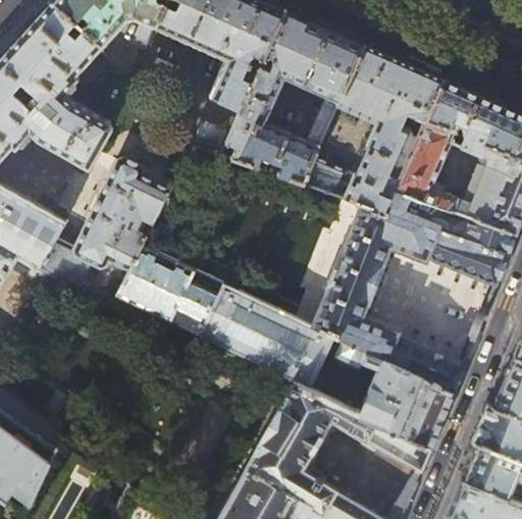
[(55,0),(54,2),(104,48),(129,19),(137,18),(159,28),(169,0),(55,0)]
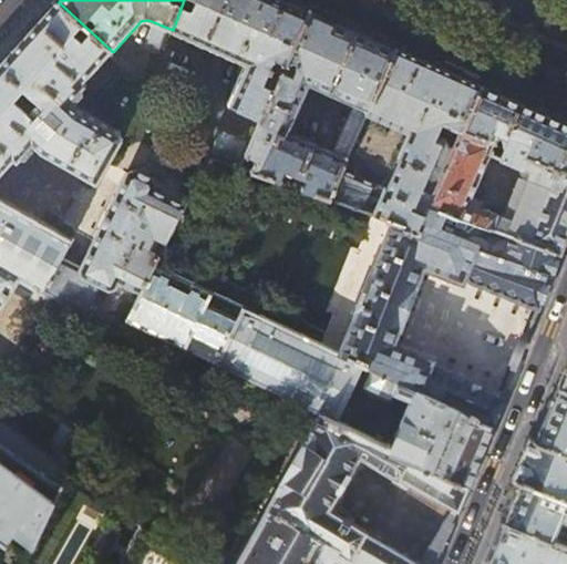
[(297,0),(184,0),(173,30),(248,64),(219,131),(210,151),(212,153),(241,164),(312,7),(297,0)]
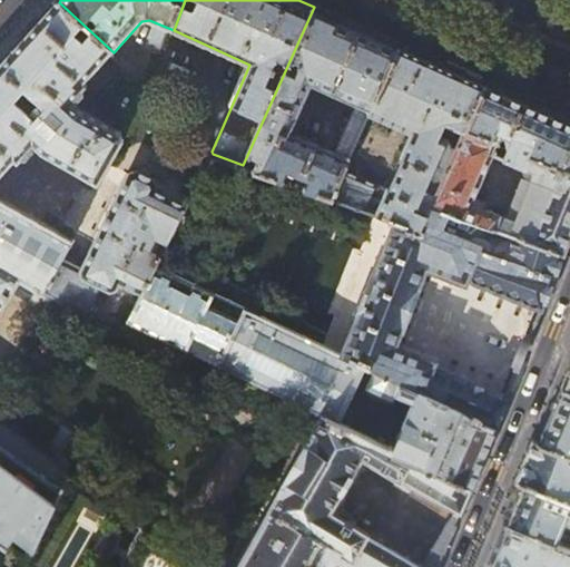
[(86,82),(114,52),(59,2),(32,32),(0,67),(0,176),(10,166),(13,168),(29,150),(40,158),(94,189),(124,144),(125,140),(125,137),(124,135),(121,133),(82,110),(75,103),(89,86),(86,82)]
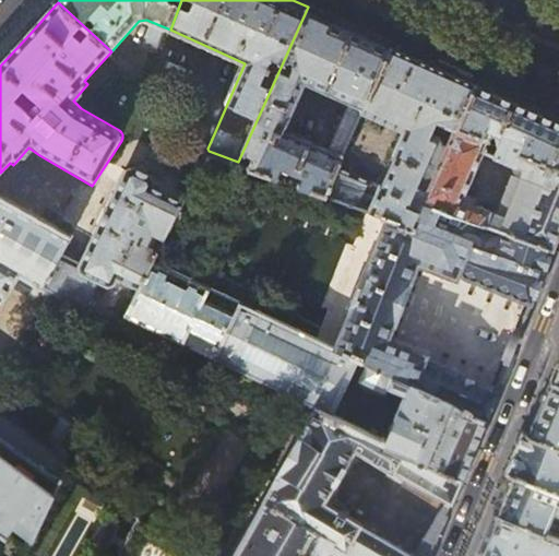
[(323,194),(336,167),(361,110),(392,45),(347,25),(308,7),(238,162),(278,177),(283,166),(304,175),(300,185),(323,194)]
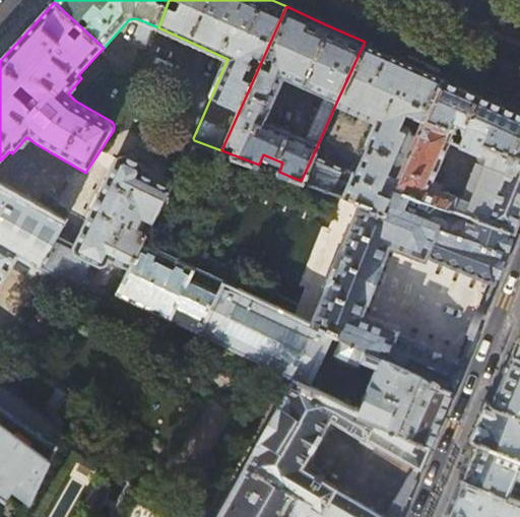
[(377,122),(367,145),(368,146),(355,174),(313,155),(301,181),(360,203),(381,211),(388,197),(381,194),(387,180),(394,183),(424,118),(443,77),(404,60),(365,42),(336,103),(377,122)]
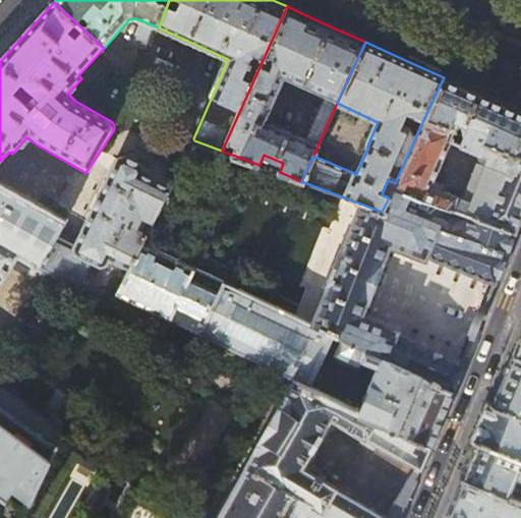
[(520,112),(498,102),(444,77),(424,118),(455,130),(460,124),(464,126),(463,128),(463,130),(465,133),(463,136),(462,140),(463,144),(465,149),(478,154),(480,154),(484,144),(520,158),(520,112)]
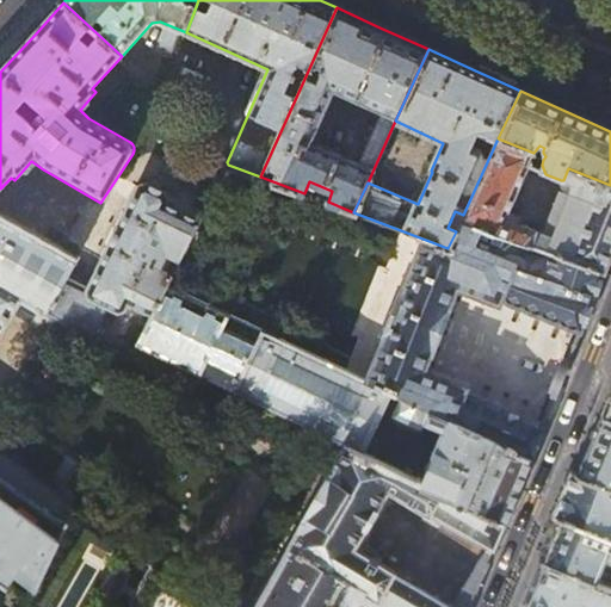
[(528,166),(534,153),(498,138),(463,215),(461,222),(605,274),(610,260),(610,185),(568,168),(563,180),(561,180),(561,185),(562,187),(565,191),(568,192),(567,194),(571,196),(553,239),(506,222),(529,166),(528,166)]
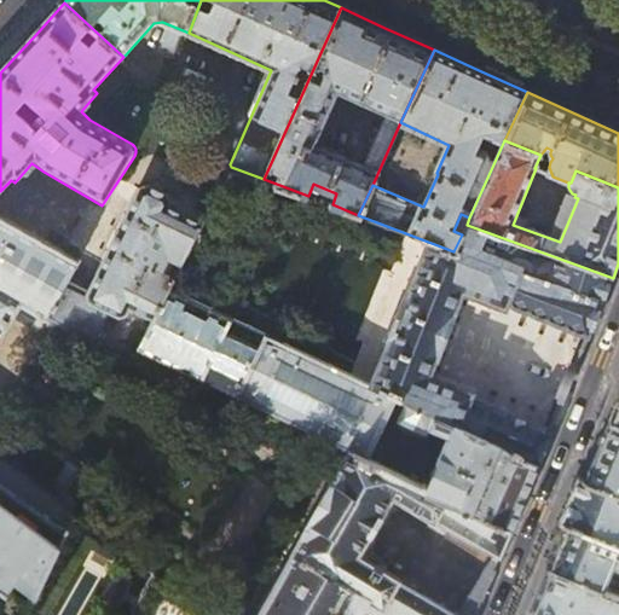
[(90,346),(108,313),(117,317),(120,317),(122,317),(125,314),(128,309),(151,320),(165,293),(196,227),(163,210),(166,207),(162,199),(145,192),(138,195),(88,297),(63,283),(42,319),(90,346)]
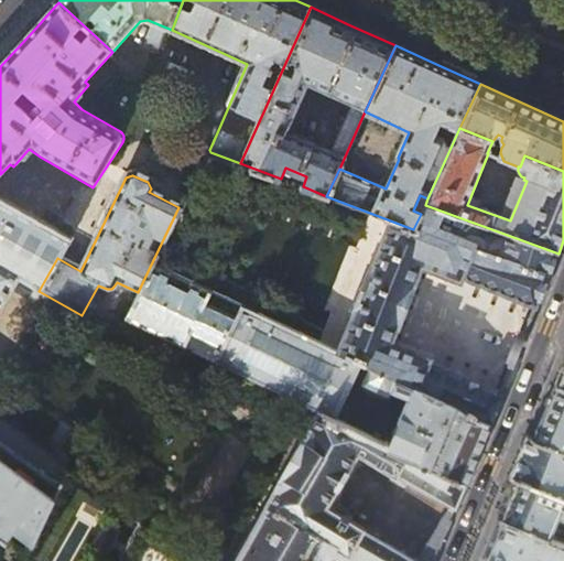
[(67,241),(0,201),(0,540),(4,545),(9,537),(13,536),(30,548),(64,475),(60,472),(50,463),(50,462),(0,424),(0,305),(17,279),(39,292),(39,291),(57,258),(67,241)]
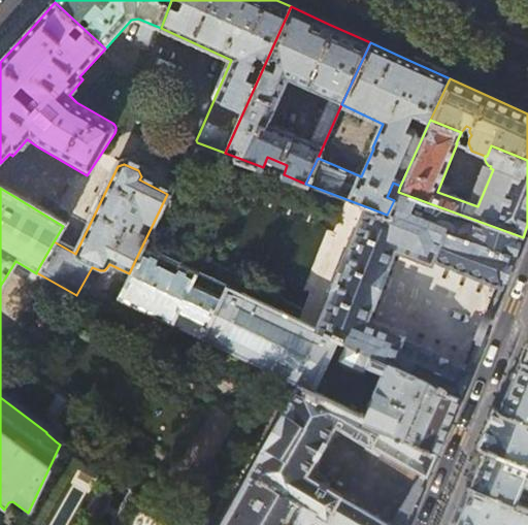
[(347,347),(459,399),(470,370),(401,341),(403,336),(368,322),(396,253),(431,267),(433,262),(502,290),(523,237),(398,192),(394,200),(387,215),(365,206),(316,332),(335,341),(347,347)]
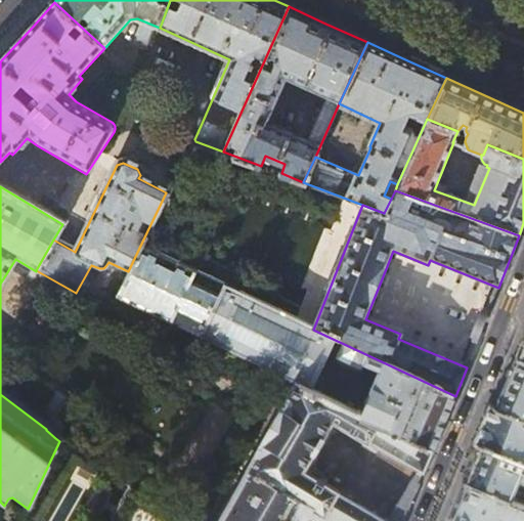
[(139,248),(128,271),(115,298),(167,323),(167,322),(296,382),(311,390),(333,339),(313,330),(221,287),(216,297),(187,283),(191,272),(174,264),(170,273),(151,264),(156,255),(139,248)]
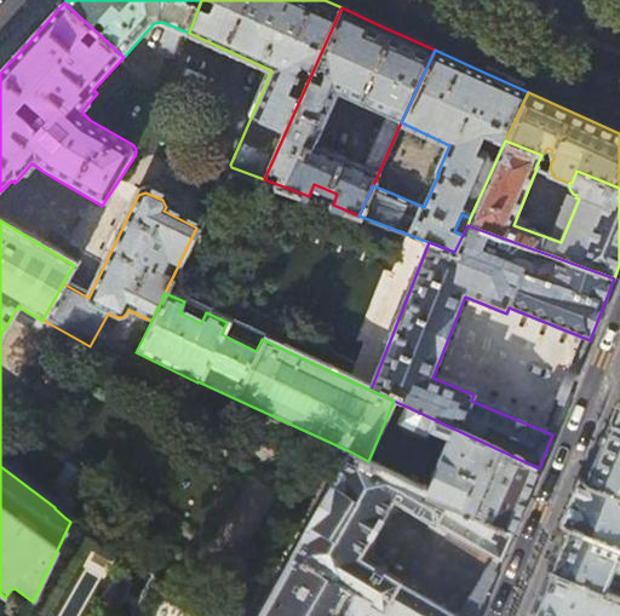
[(426,436),(429,431),(447,439),(426,489),(428,490),(425,495),(511,534),(523,505),(539,468),(407,407),(400,424),(401,429),(420,438),(426,436)]
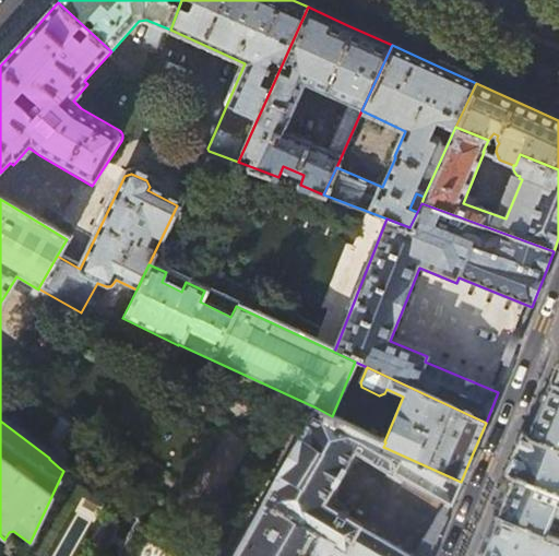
[(558,387),(550,383),(540,407),(528,436),(558,448),(558,387)]
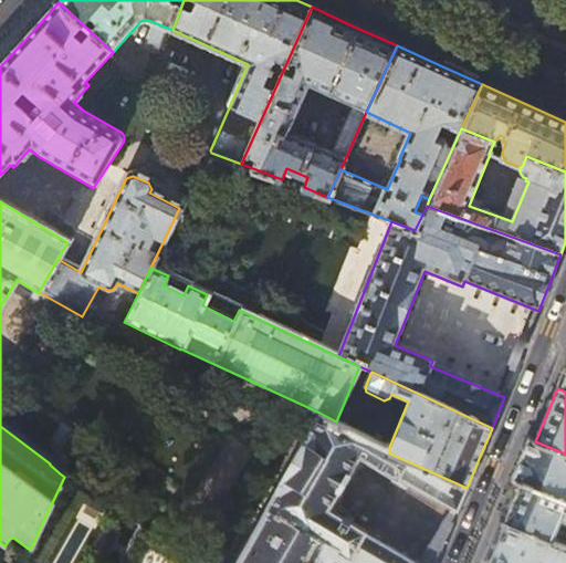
[(436,562),(437,560),(435,553),(439,543),(444,532),(446,531),(447,530),(450,529),(457,512),(467,488),(388,452),(390,448),(389,447),(336,421),(320,413),(236,562),(436,562)]
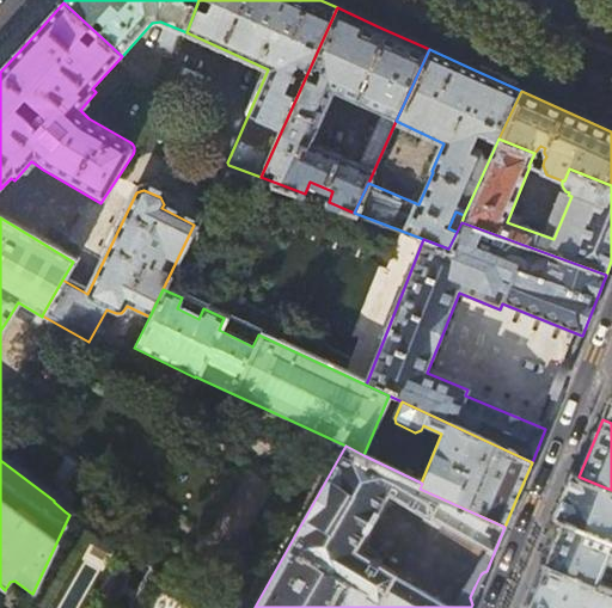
[(611,490),(579,477),(571,474),(564,492),(552,517),(561,521),(611,541),(611,490)]
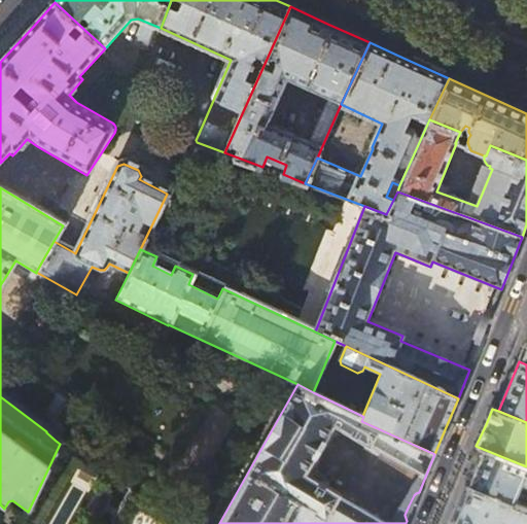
[(470,478),(466,486),(526,511),(526,466),(483,449),(470,478)]
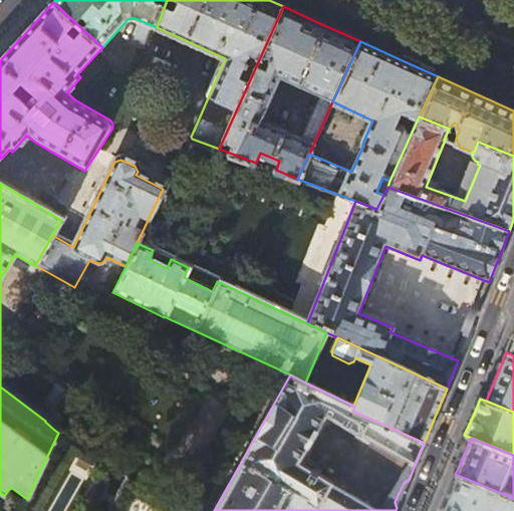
[(513,510),(513,498),(455,474),(439,510),(513,510)]
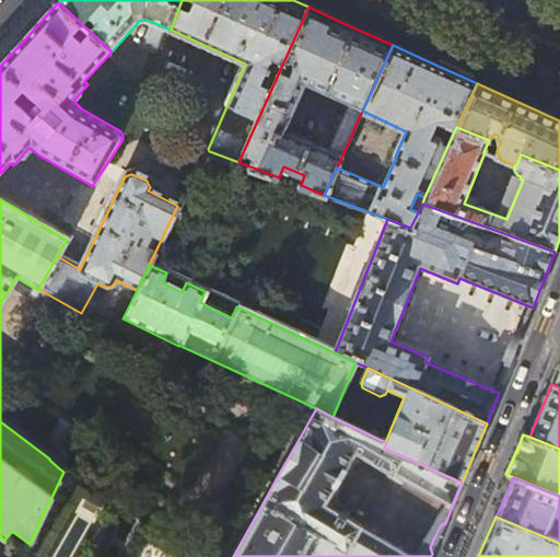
[(182,556),(138,525),(119,556),(182,556)]
